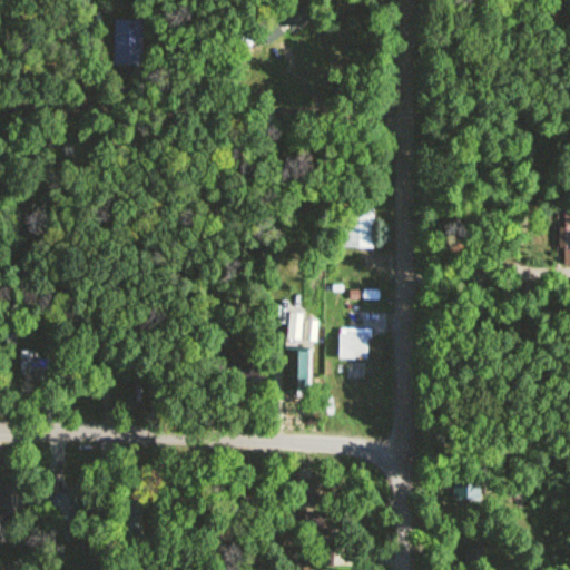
[(300,0),(255,25),(266,43),(313,18),(303,0),(300,0)]
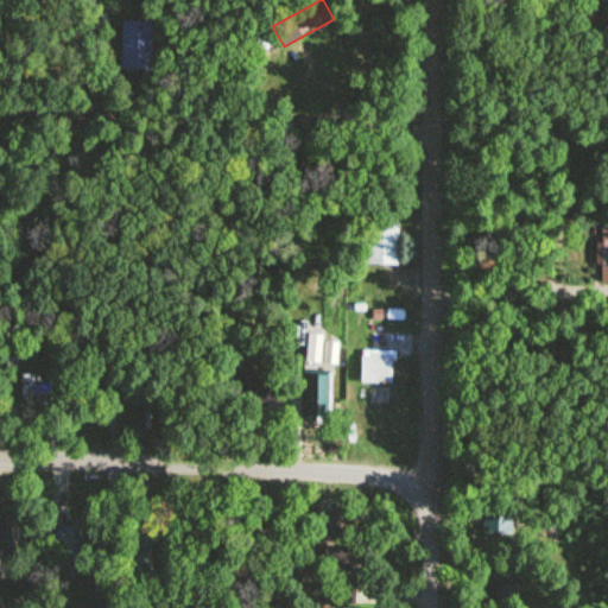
[(151,23),(120,23),(120,71),(151,71),(151,23)]
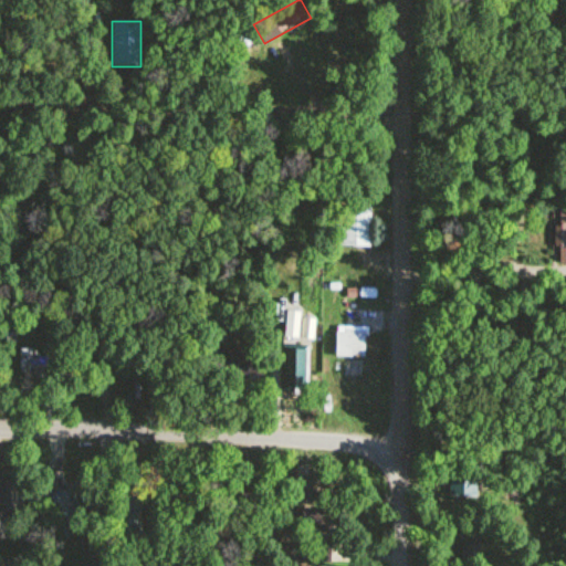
[(341,208),(341,247),(369,247),(369,208),(341,208)]
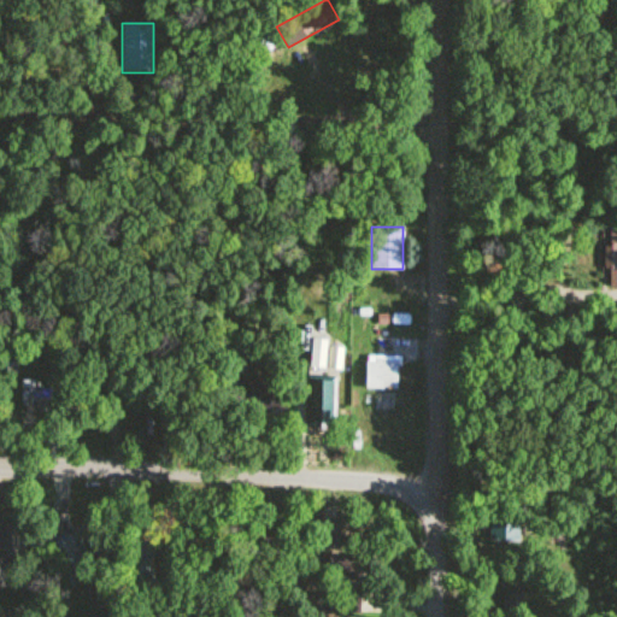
[(366,363),(366,388),(401,388),(401,336),(376,336),(376,363),(366,363)]
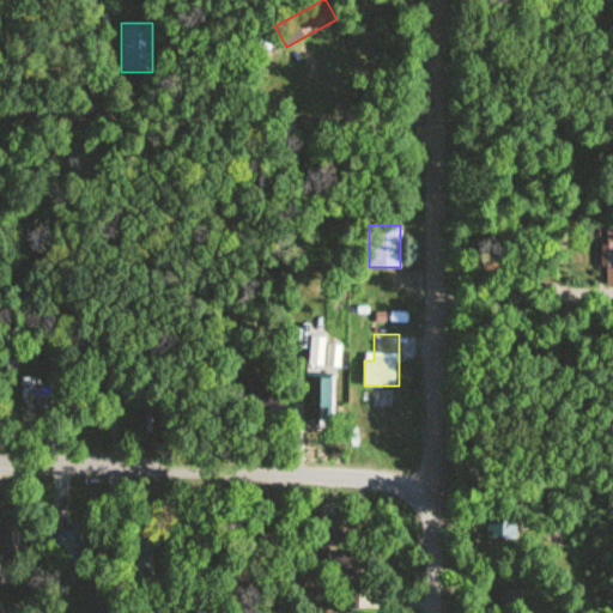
[(323,366),(325,338),(310,337),(309,366),(323,366)]
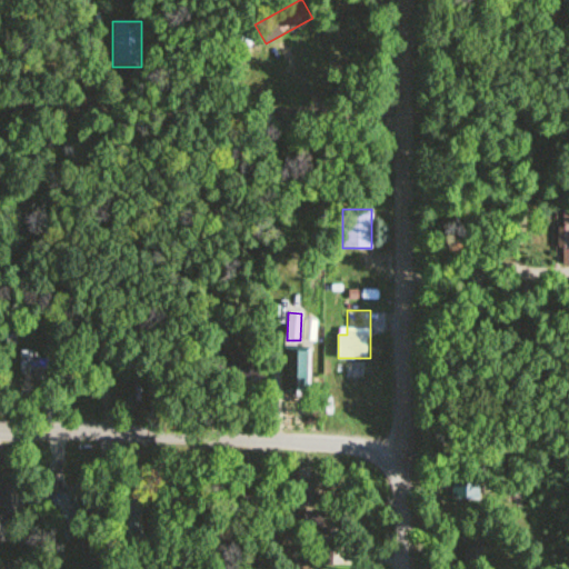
[(305,321),(305,340),(317,340),(317,321),(305,321)]
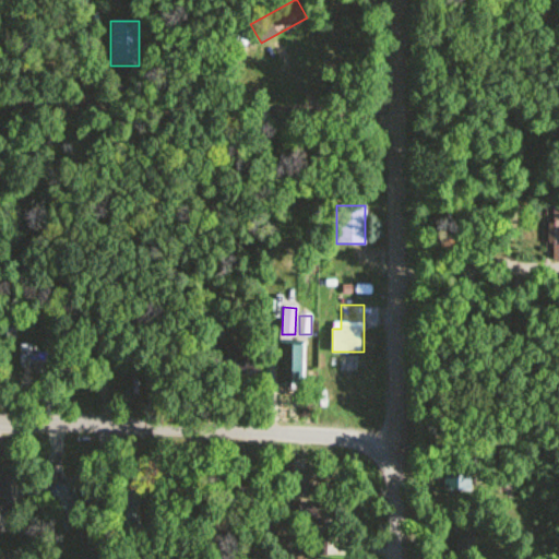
[(40,360),(22,360),(22,371),(40,371),(40,360)]
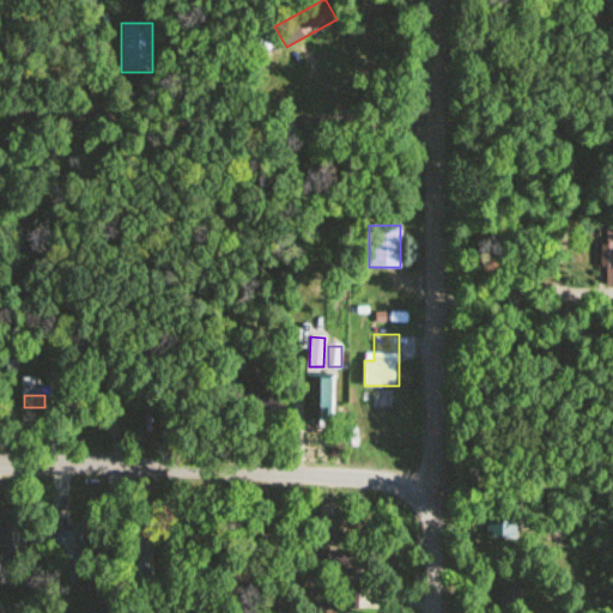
[(517,539),(517,511),(489,511),(489,539),(517,539)]
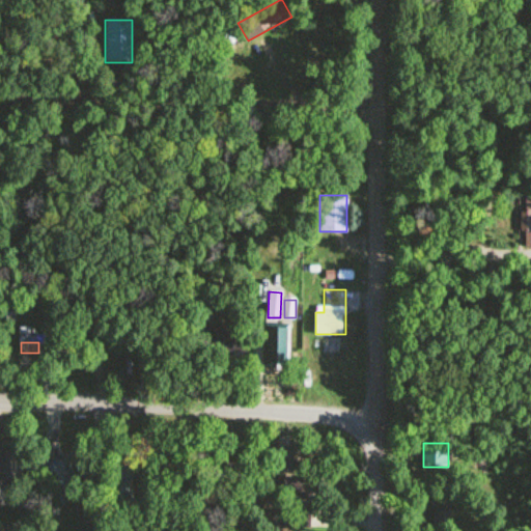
[(132,468),(110,468),(110,504),(132,504),(132,468)]
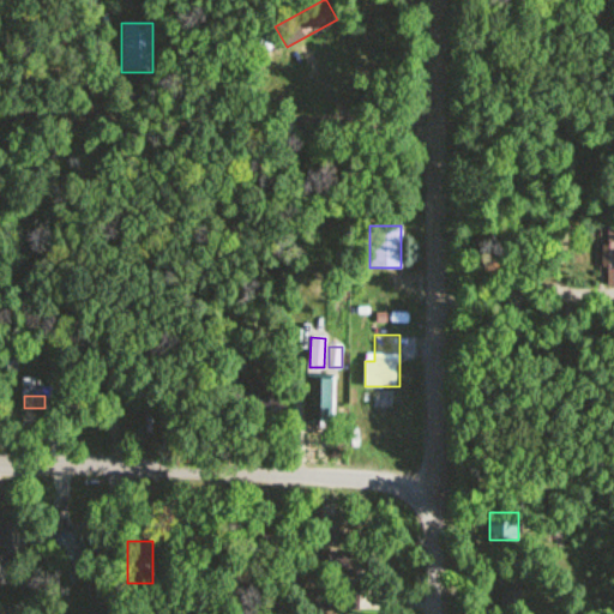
[(523,613),(524,575),(501,575),(500,613),(523,613)]
